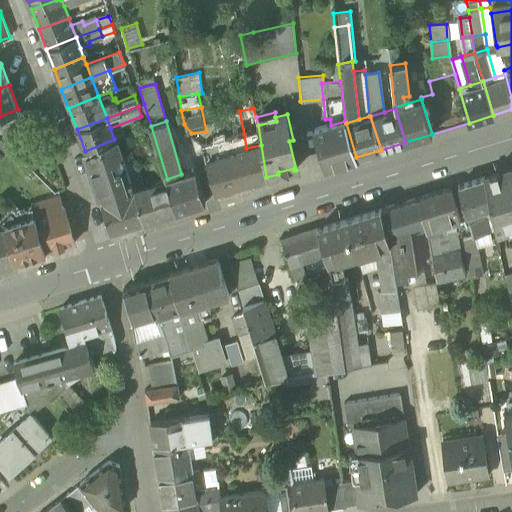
[(325,167),(356,157),(346,123),(345,121),(331,125),(326,126),(314,130),(325,167)]
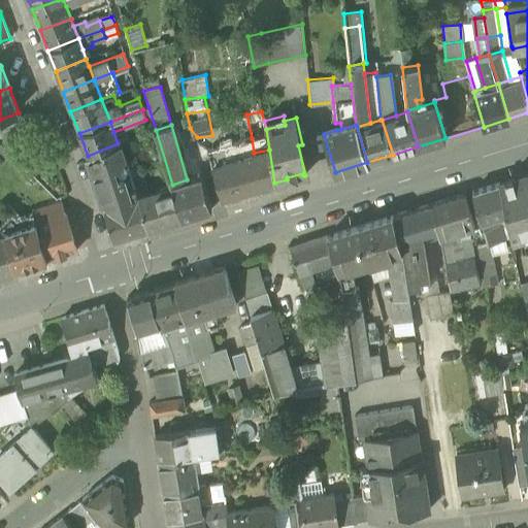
[(252,138),(222,145),(225,159),(254,153),(252,138)]
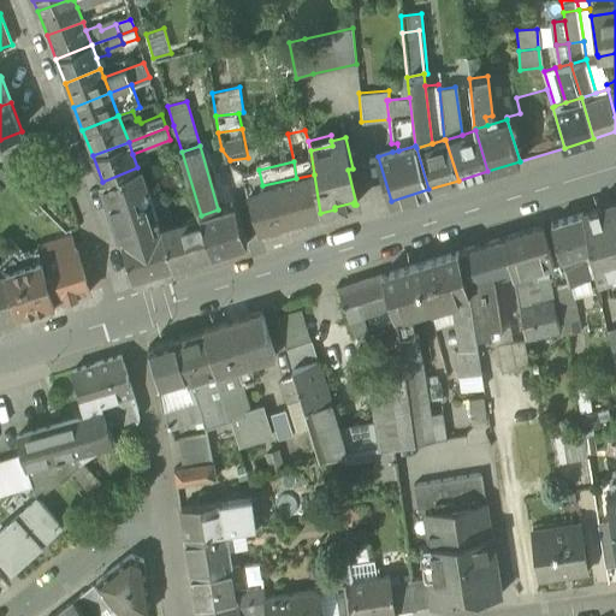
[(148,188),(157,213),(167,209),(163,197),(160,199),(149,164),(141,166),(148,188)]
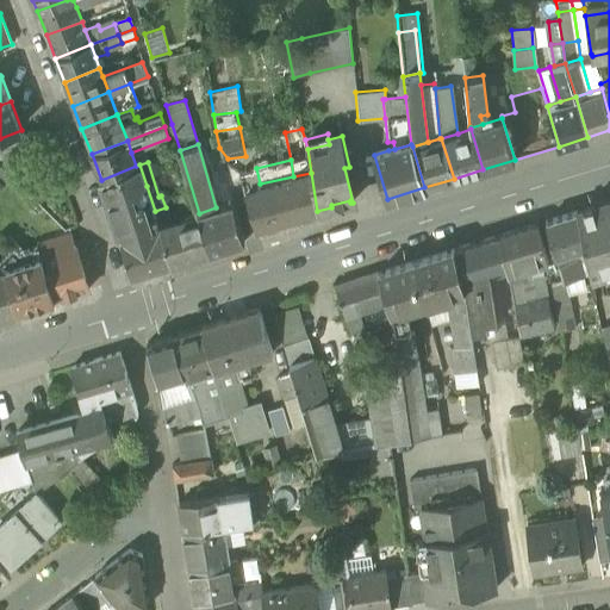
[(0,182),(4,187),(14,178),(0,163),(0,182)]
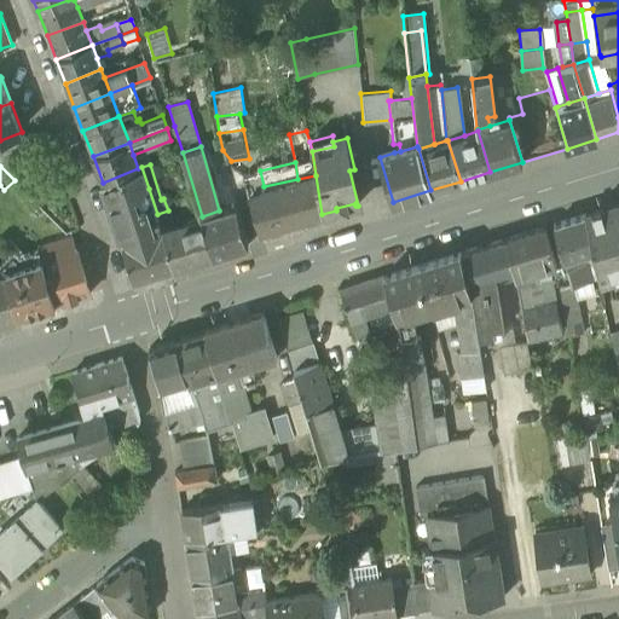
[(103,183),(110,203),(149,189),(142,167),(138,168),(103,183)]
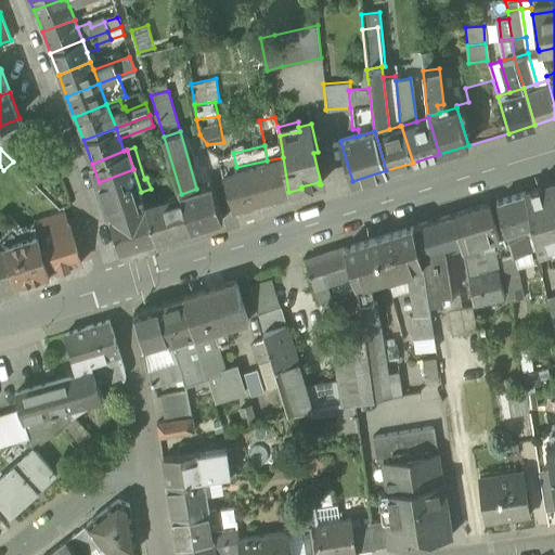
[(289,194),(288,192),(283,157),(267,160),(236,167),(233,153),(219,156),(232,208),(289,194)]
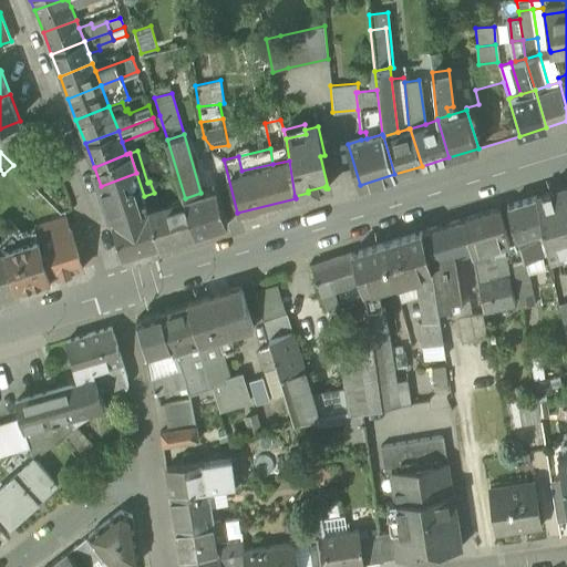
[(144,196),(136,173),(101,186),(112,220),(148,209),(144,196)]
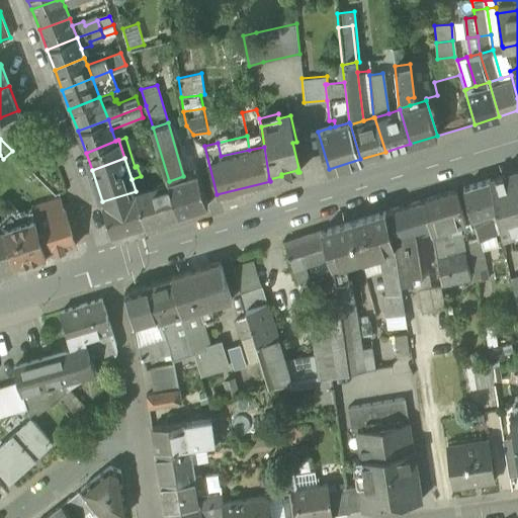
[(517,171),(490,180),(496,209),(502,235),(513,232),(513,230),(517,228),(517,171),(517,172),(517,171)]
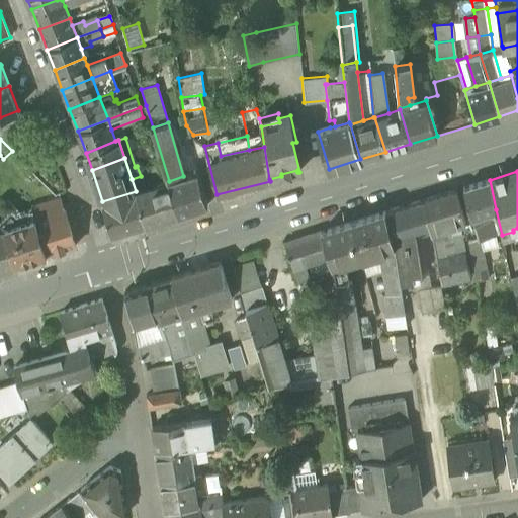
[(197,172),(183,176),(169,181),(179,214),(207,205),(197,172)]
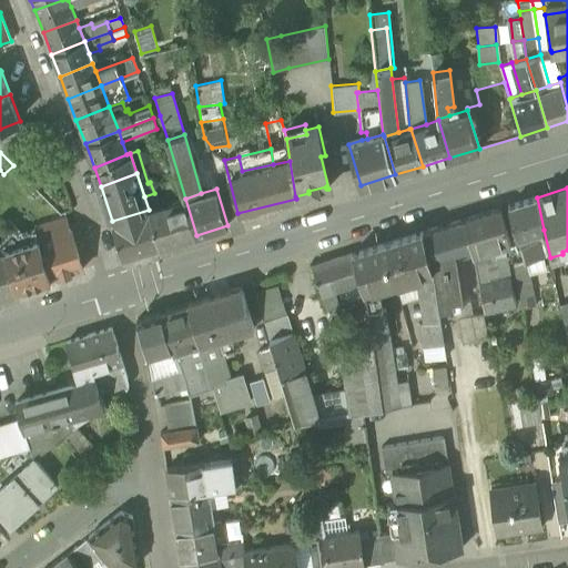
[(536,233),(544,230),(537,198),(508,206),(517,239),(536,233)]
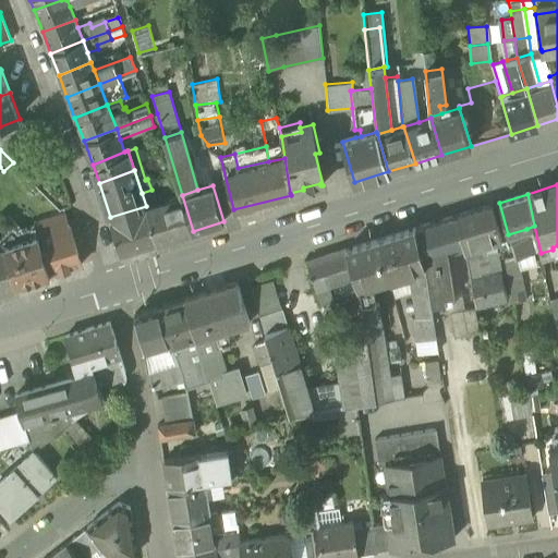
[(157,242),(193,231),(182,195),(146,206),(157,242)]
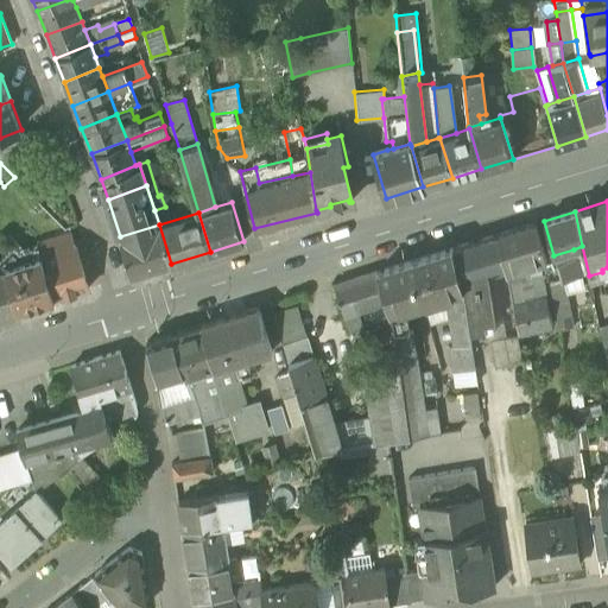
[(534,223),(496,235),(505,265),(504,265),(506,273),(545,260),(534,223)]
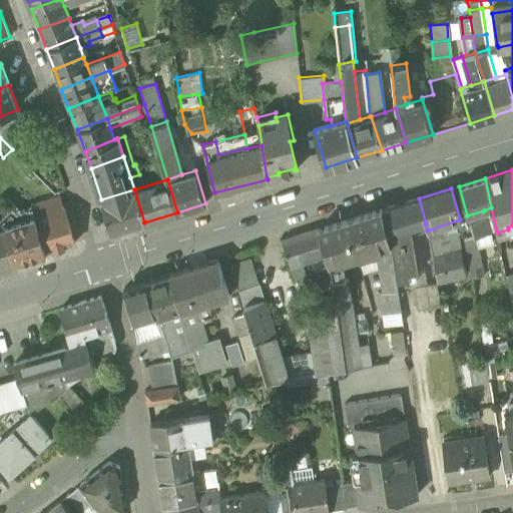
[(101,199),(111,232),(144,222),(134,189),(101,199)]
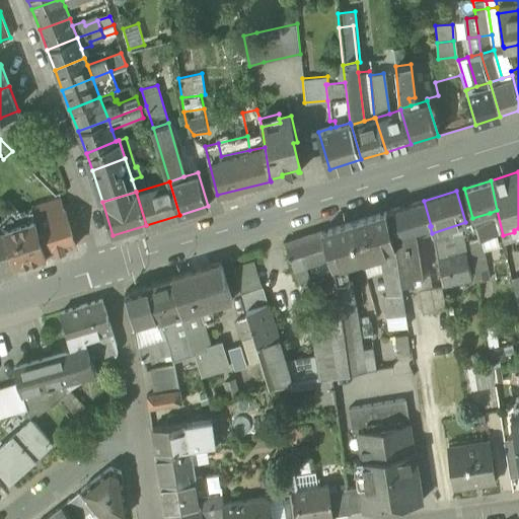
[(35,219),(64,210),(61,198),(31,207),(32,210),(35,219)]
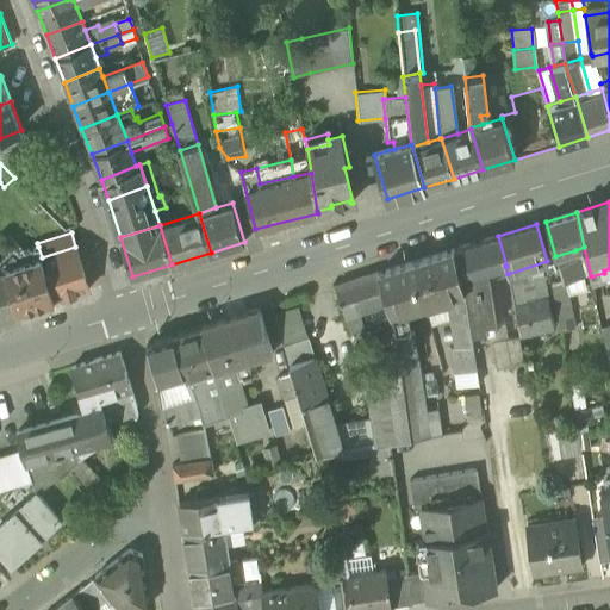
[(489,271),(505,266),(506,266),(498,236),(477,243),(454,249),(461,278),(489,271)]
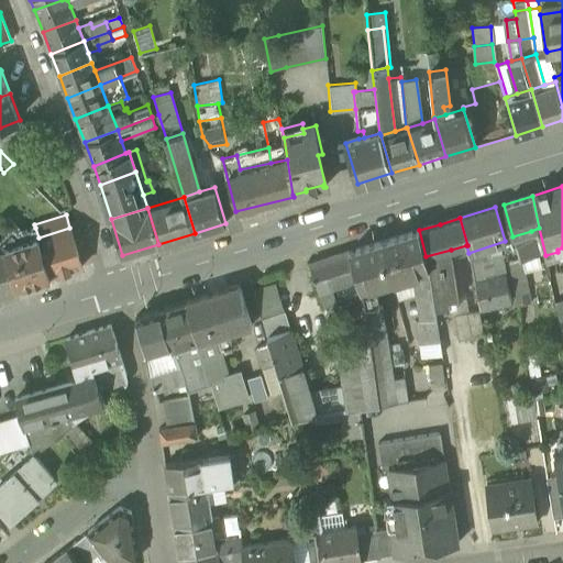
[(0,240),(0,243),(4,247),(39,238),(35,228),(18,232),(12,227),(0,240)]
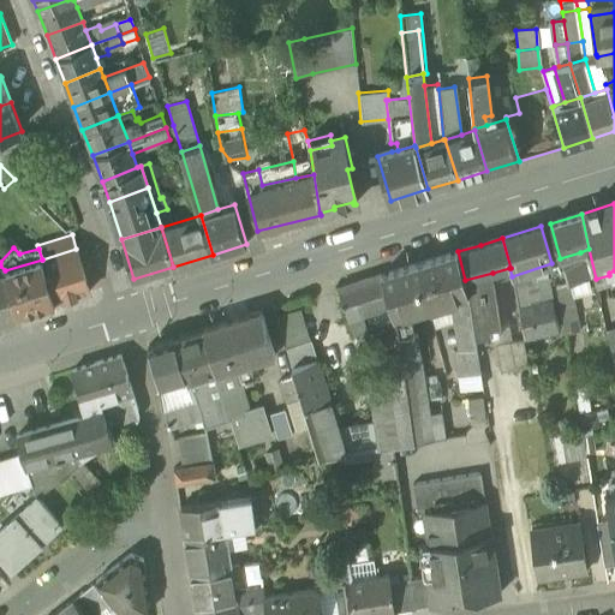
[(76,249),(42,260),(55,302),(89,292),(76,249)]
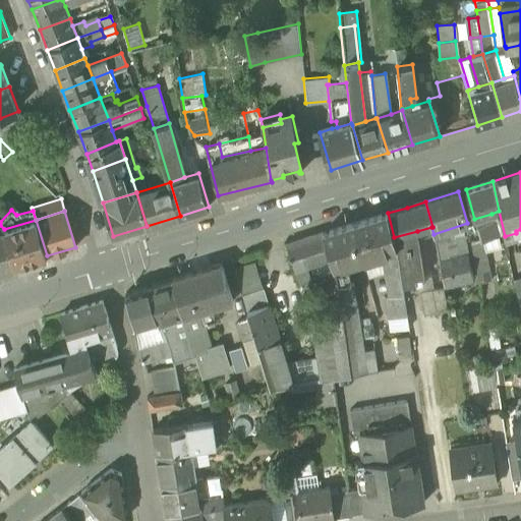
[(350,263),(364,258),(382,253),(396,249),(397,249),(394,237),(388,213),(353,224),(323,233),(332,263),(333,268),(334,267),(350,263)]
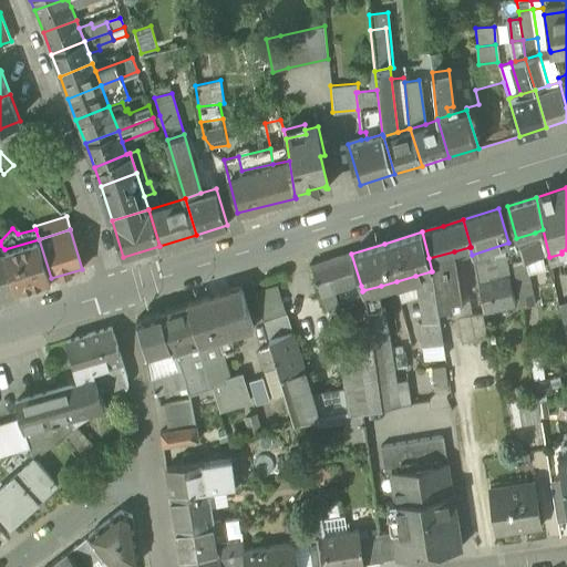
[(516,238),(524,263),(525,263),(542,257),(535,233),(516,238)]
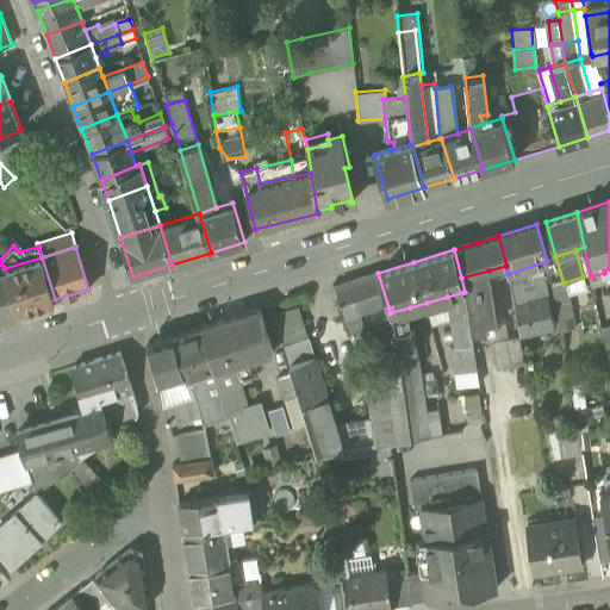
[(55,299),(42,257),(5,268),(18,311),(55,299)]
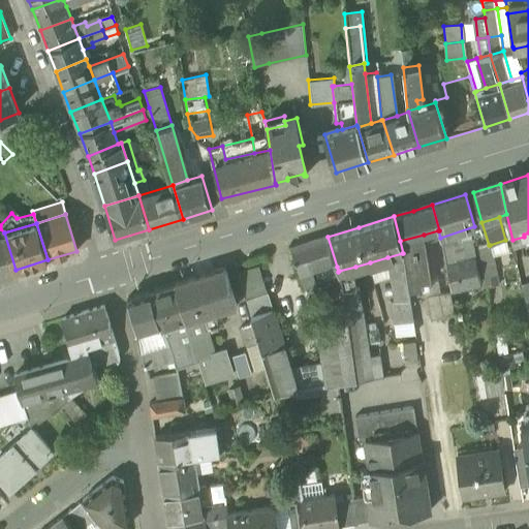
[(0,274),(16,270),(4,232),(0,234),(0,274)]
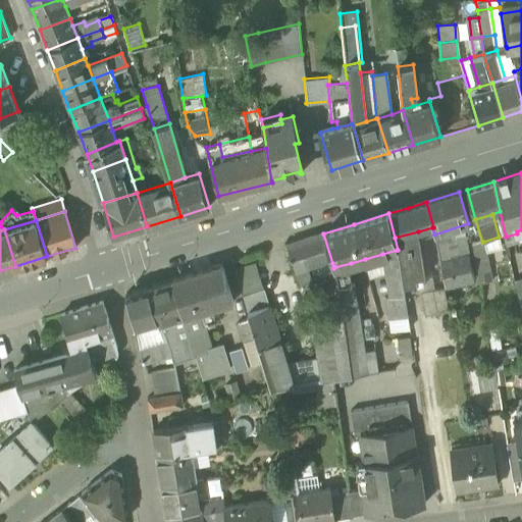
[(425,277),(418,231),(395,238),(398,250),(397,250),(403,286),(418,284),(417,278),(425,277)]
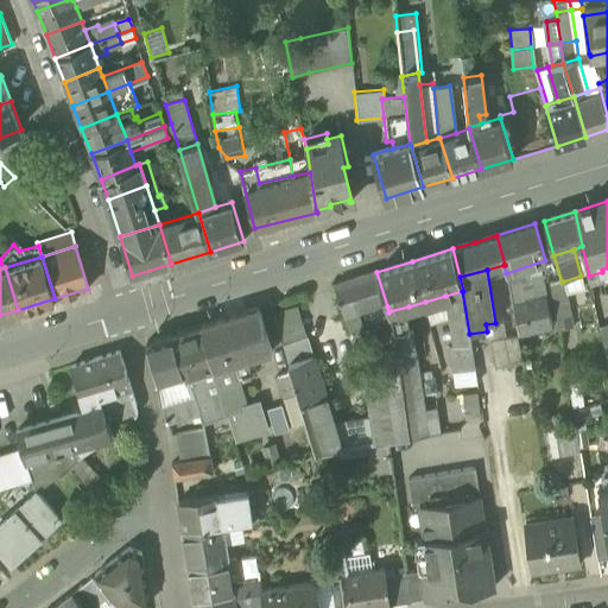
[(371,311),(387,306),(377,272),(333,285),(349,339),(366,334),(363,324),(372,322),(367,308),(369,306),(371,311)]
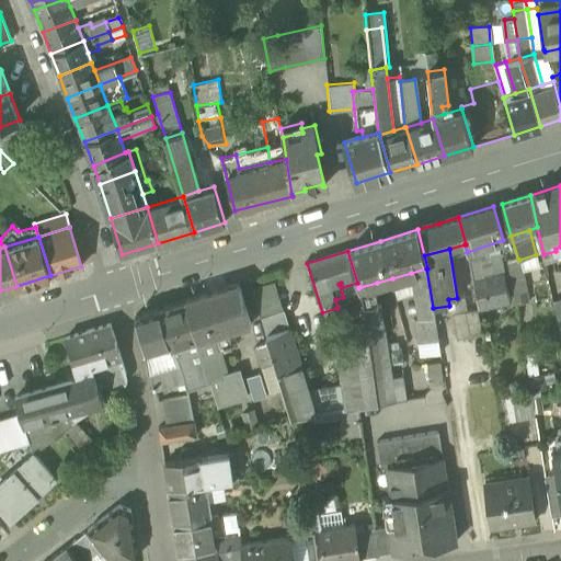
[(470,265),(472,278),(484,276),(481,254),(468,256),(470,265)]
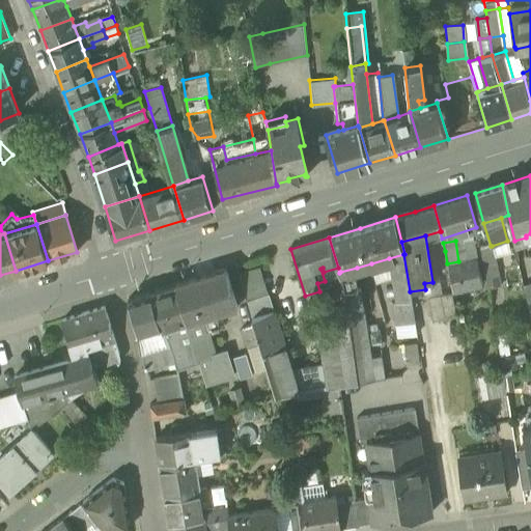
[(511,253),(507,241),(492,246),(494,258),(511,253)]
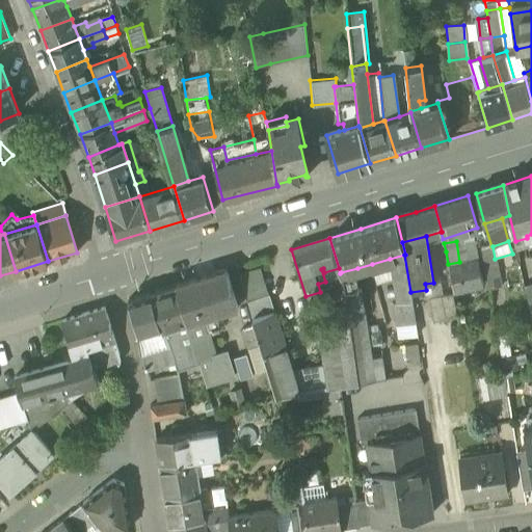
[(481,249),(483,263),(496,260),(495,259),(493,246),(491,246),(481,249)]
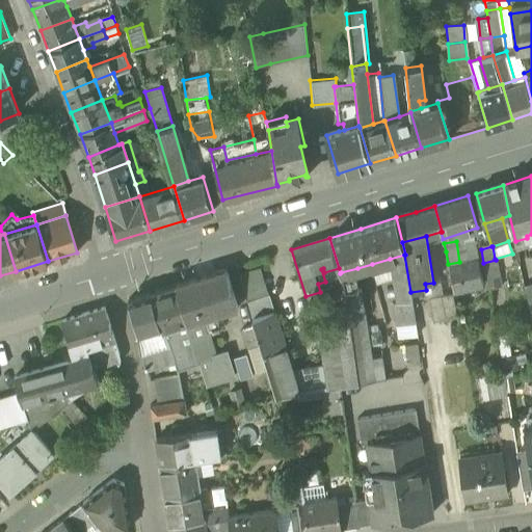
[(392,268),(397,302),(413,300),(410,292),(404,255),(390,259),(392,268)]
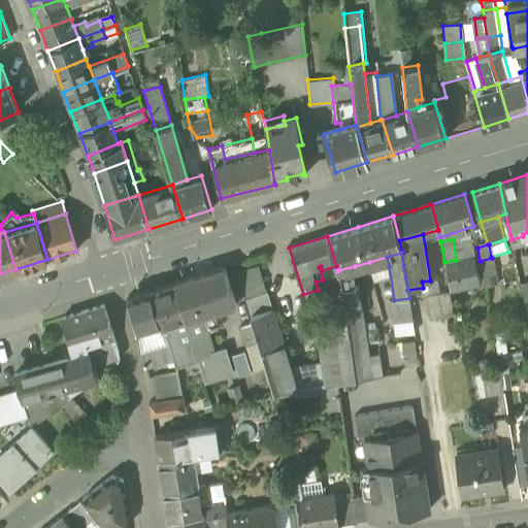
[(372,271),(389,266),(387,257),(369,262),(372,271)]
